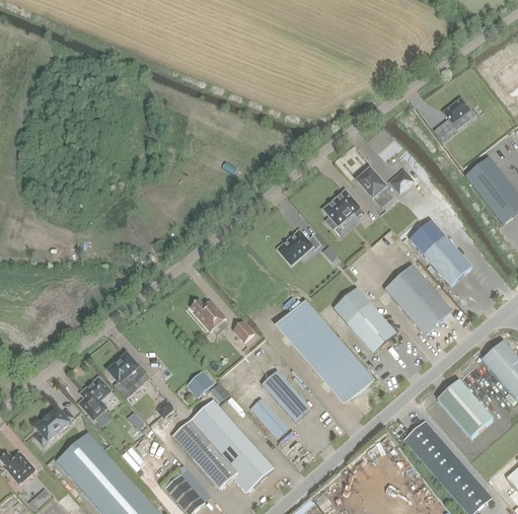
[(517,54),(500,69),(512,84),(517,79),(517,73),(517,72),(517,71),(517,54)]
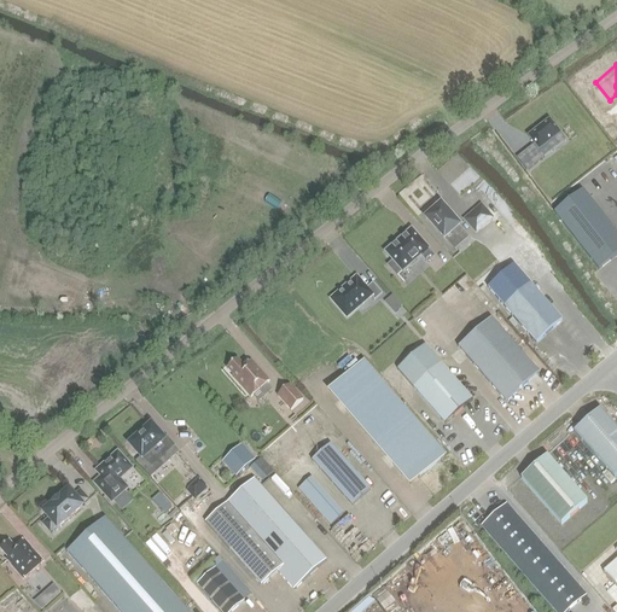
[(527,130),(537,145),(559,128),(548,115),(527,130)]
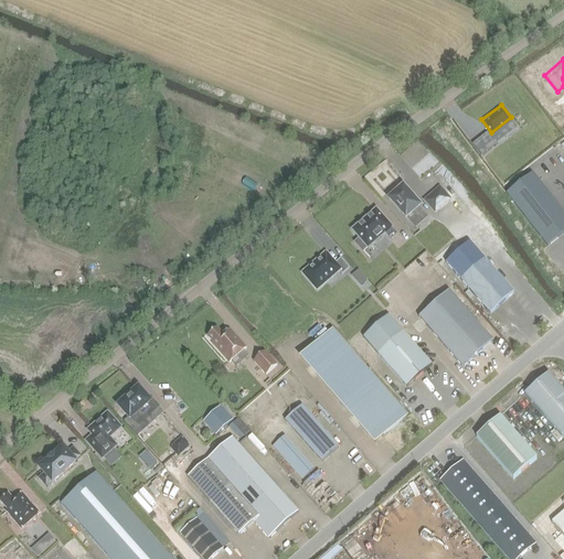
[(506,190),(546,242),(563,227),(563,211),(531,169),(506,190)]
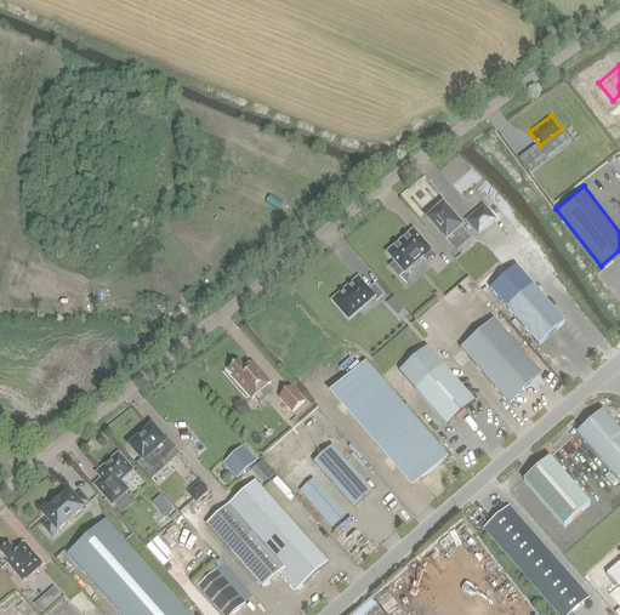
[(434,208),(427,214),(445,234),(453,228),(459,235),(465,229),(459,222),(460,221),(442,200),(439,203),(438,200),(433,206),(434,208)]
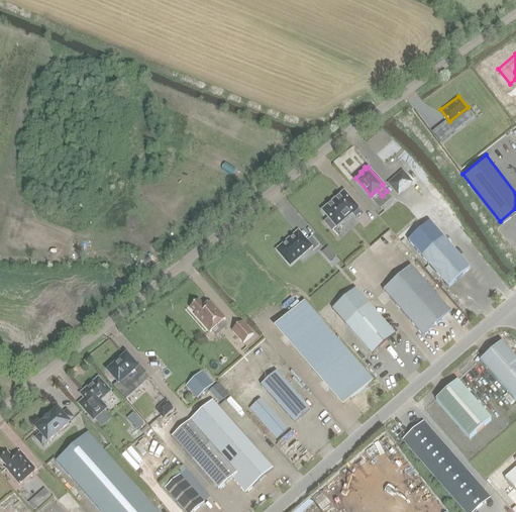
[(401,168),(388,180),(397,190),(410,178),(401,168)]
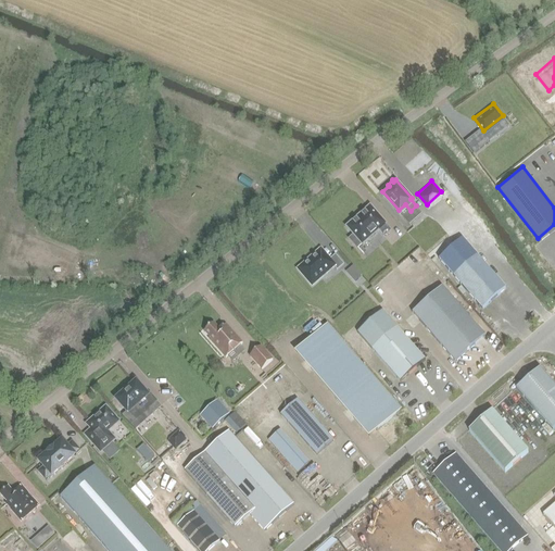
[(349,235),(362,250),(362,249),(356,242),(377,225),(382,232),(389,226),(368,203),(361,210),(358,208),(353,213),(355,215),(347,222),(353,230),(349,235)]
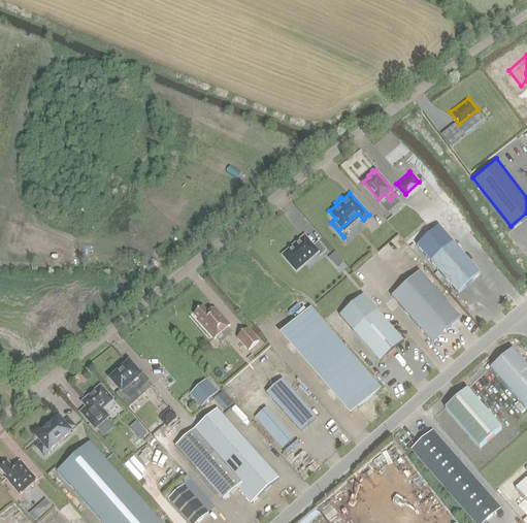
[(438,222),(416,241),(429,257),(457,289),(479,269),(452,238),(438,222)]
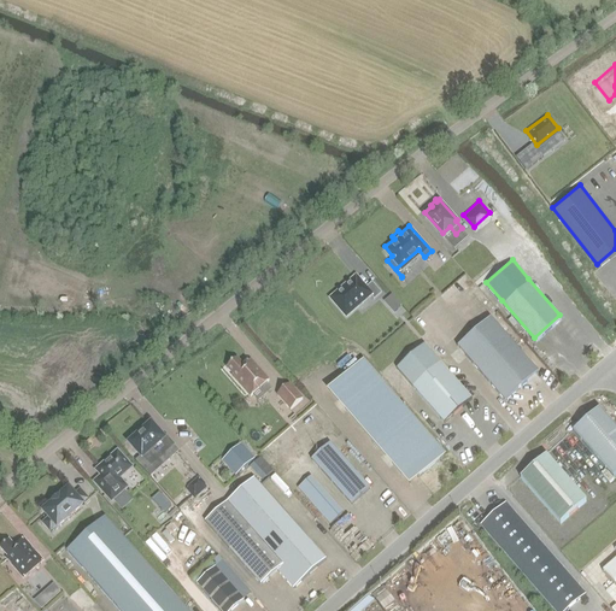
[(364,283),(355,272),(330,293),(345,310),(369,289),(373,294),(380,288),(370,277),(364,283)]
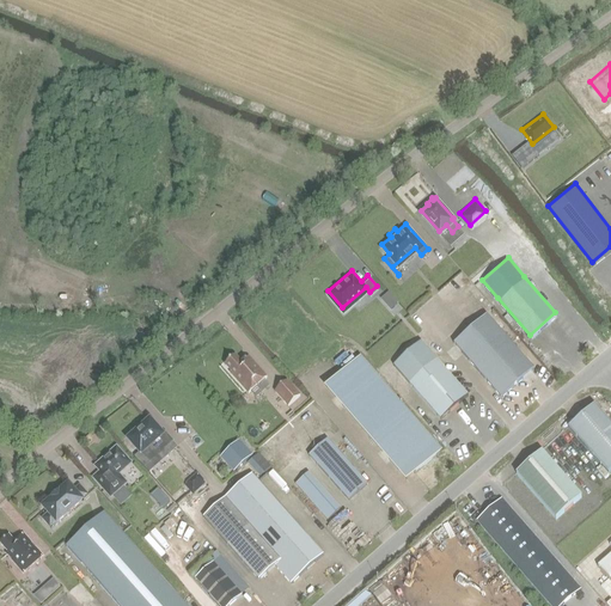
[(379,293),(390,304),(397,298),(388,287),(379,293)]
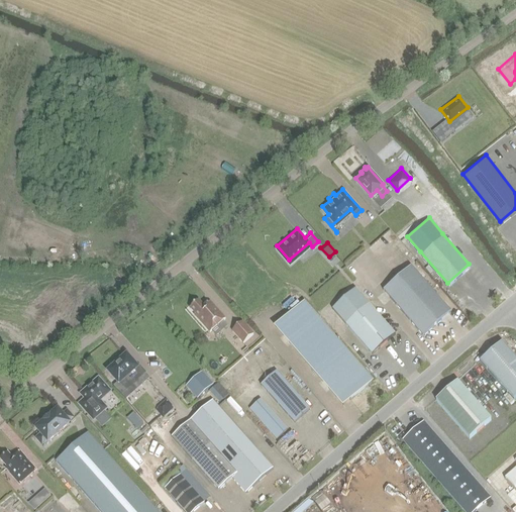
[(422,332),(449,308),(410,262),(383,286),(422,332)]
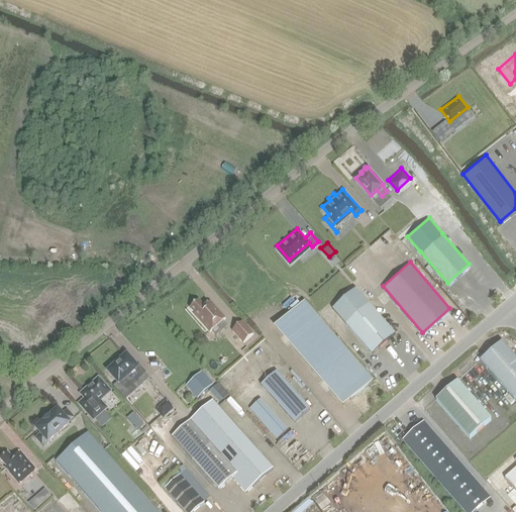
[(353,285),(331,304),(344,319),(372,350),(394,330),(368,299),(353,285)]
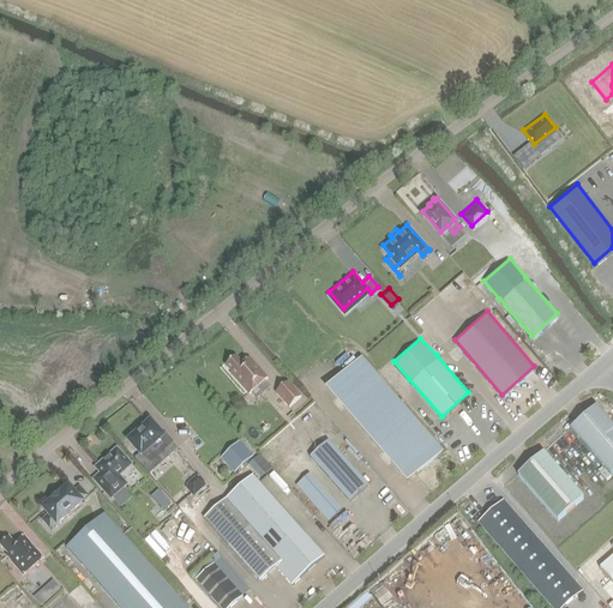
[(230,369),(248,390),(266,374),(248,353),(241,359),(234,351),(224,360),(230,368),(230,369)]
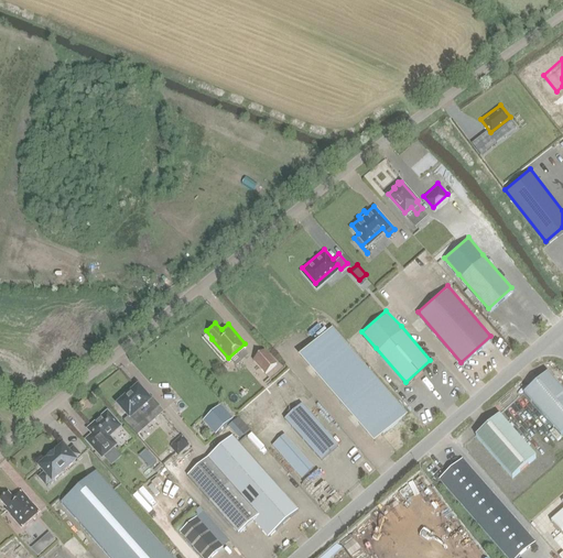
[(379,433),(404,411),(331,325),(298,353),(364,428),(370,423),(379,433)]
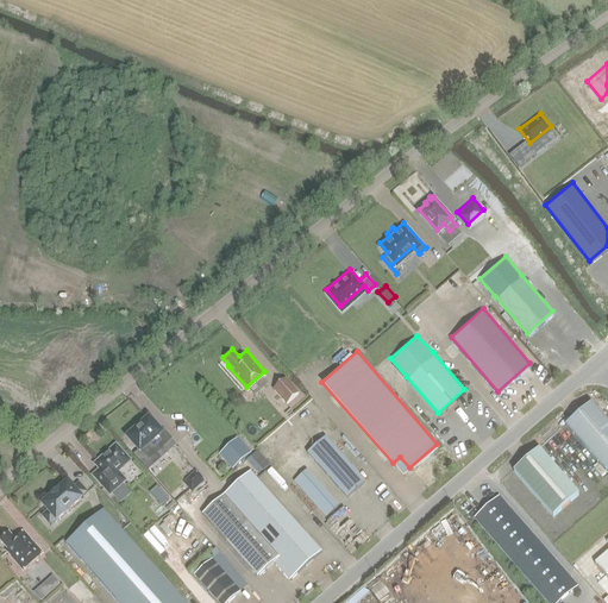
[(273,384),(284,400),(298,389),(284,374),(273,384)]
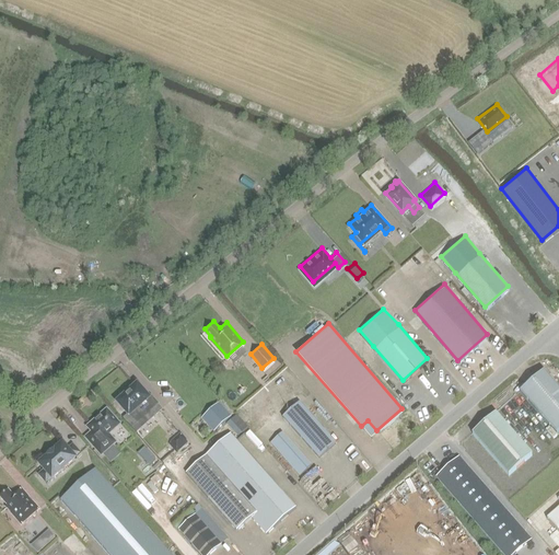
[(558,426),(558,385),(543,367),(519,388),(556,429),(558,426)]
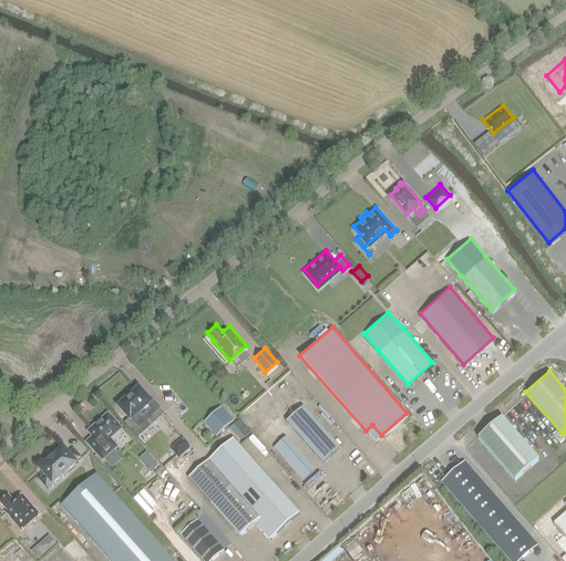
[(148,397),(137,385),(117,402),(130,415),(135,411),(143,419),(160,404),(152,395),(148,397)]
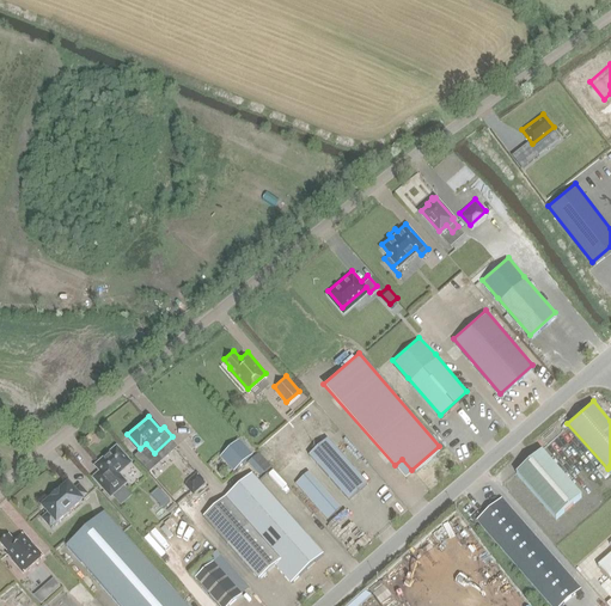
[(251,451),(237,435),(220,451),(233,466),(251,451)]
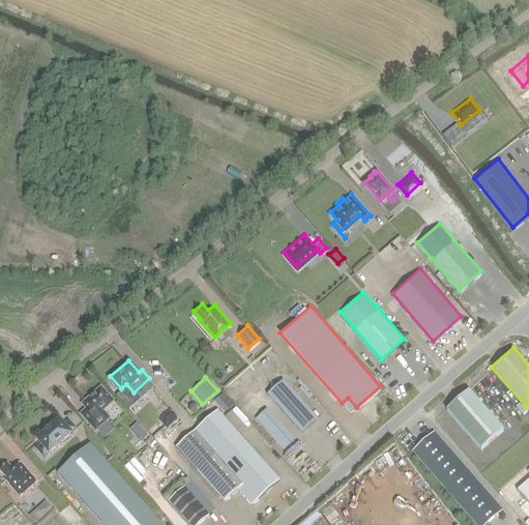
[(266,390),(301,430),(317,415),(282,377),(266,390)]
